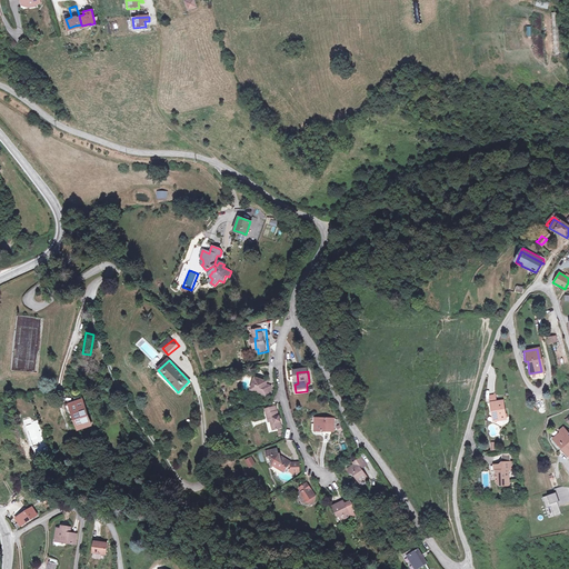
[(257,379),(253,390),(265,395),(263,397),(269,399),(272,387),(268,385),(269,382),(257,379)]
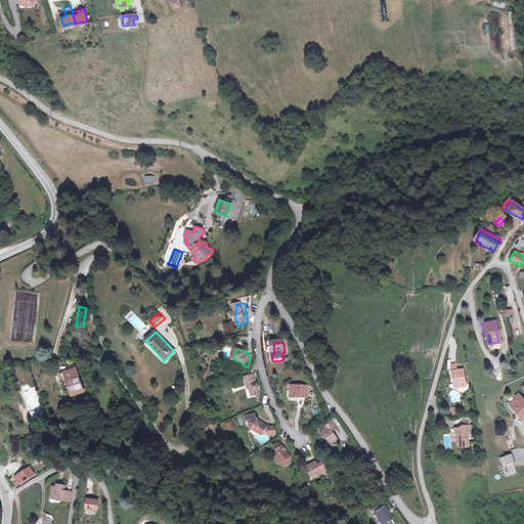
[(76,368),(72,369),(74,377),(67,380),(70,390),(72,396),(85,391),(76,368)]
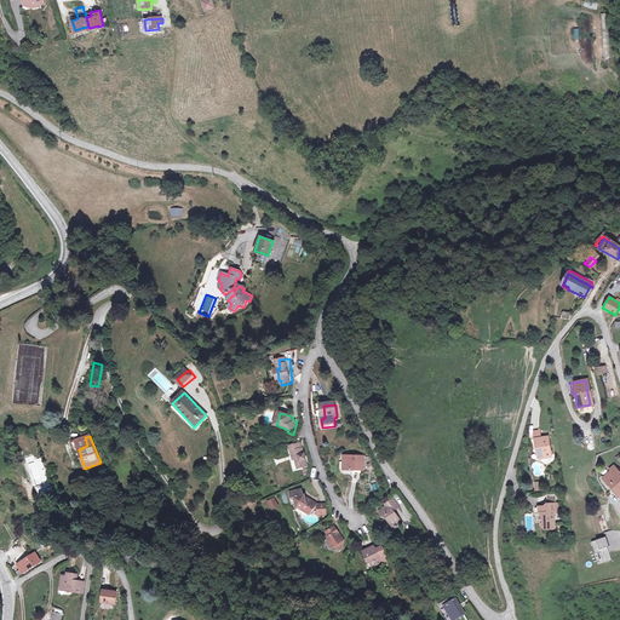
[(535,438),(537,447),(538,447),(540,458),(552,457),(549,436),(541,437),(535,438)]
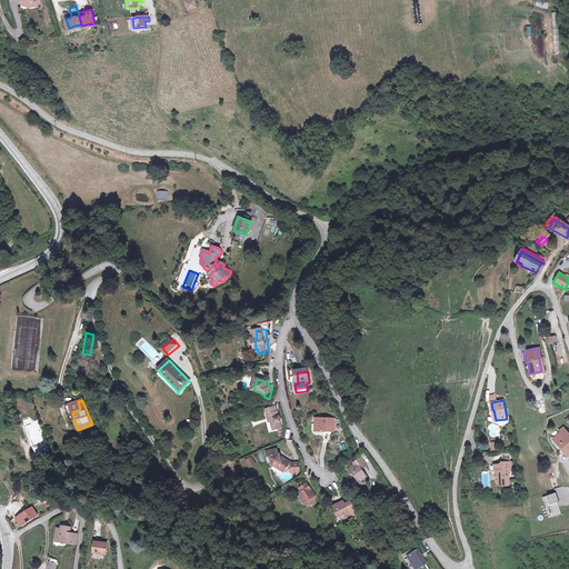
[(71,425),(76,423),(72,412),(80,409),(78,401),(65,406),(71,425)]
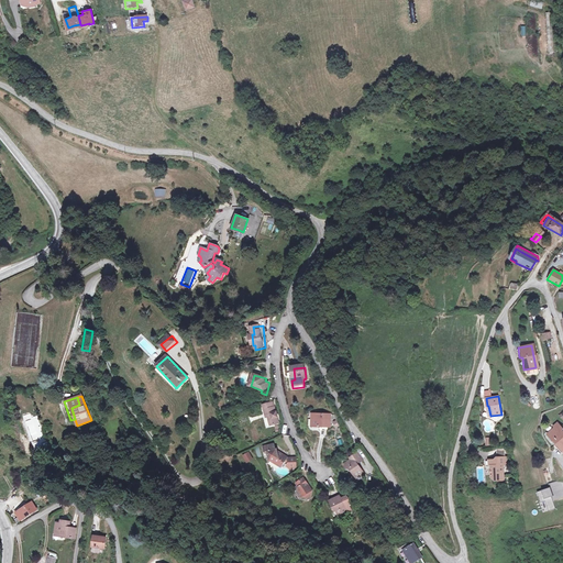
[(269,418),(272,427),(280,424),(278,418),(279,418),(278,411),(277,412),(276,407),(271,408),(269,404),(264,406),(266,418),(269,418)]
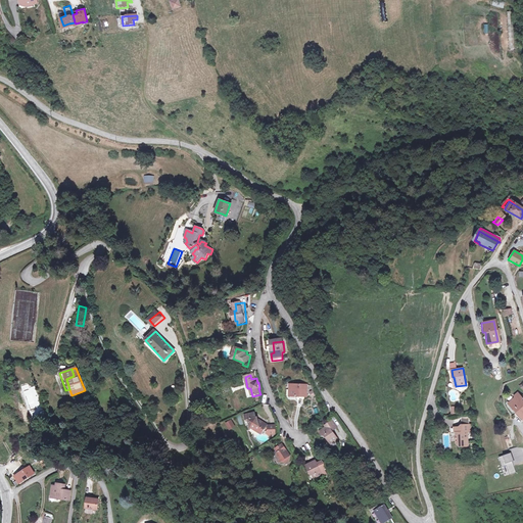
[(308,387),(292,386),(291,397),(297,398),(297,396),(307,397),(308,387)]
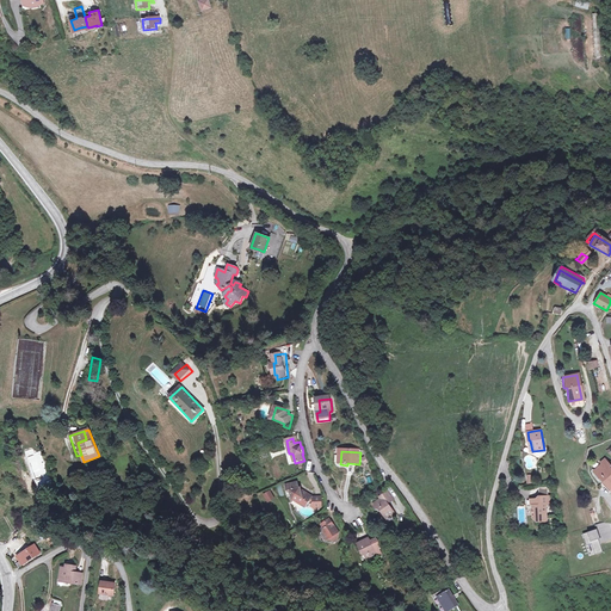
[(610,488),(610,487),(610,473),(609,470),(610,469),(610,466),(605,458),(600,462),(603,464),(597,469),(605,480),(604,480),(610,488)]
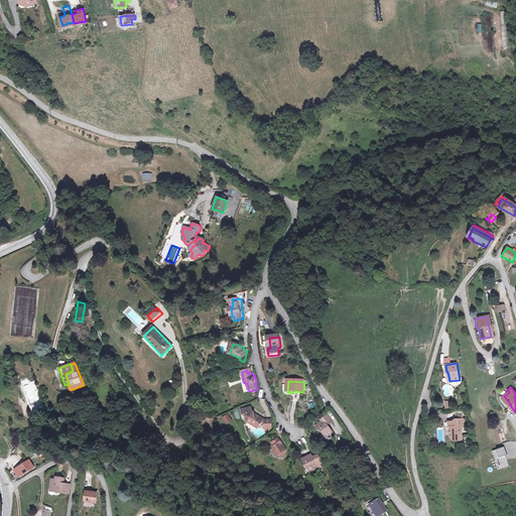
[(262,426),(262,425),(264,422),(264,421),(255,415),(255,414),(254,414),(253,409),(243,410),(244,415),(247,416),(249,423),(251,423),(252,426),(258,429),(260,425),(262,426)]
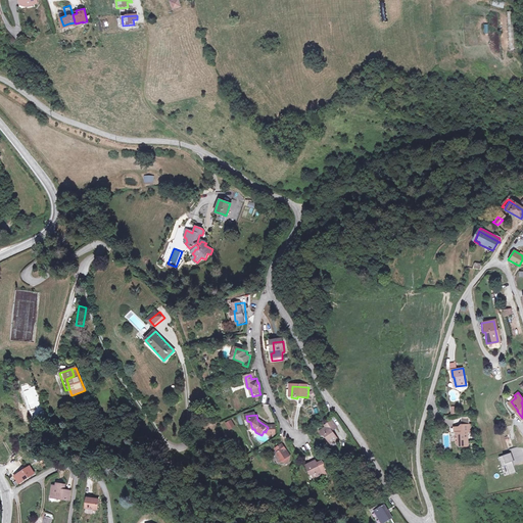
[(225,423),(229,430),(235,427),(231,419),(225,423)]
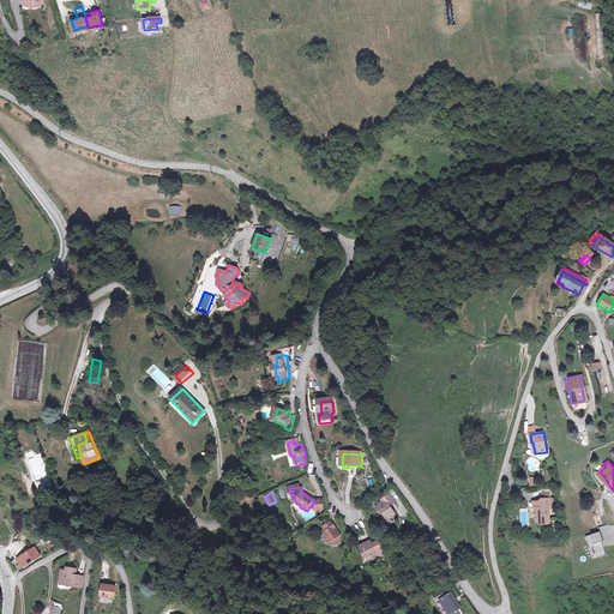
[(395,504),(390,495),(381,500),(383,503),(374,509),(378,513),(381,513),(386,522),(395,517),(389,507),(395,504)]
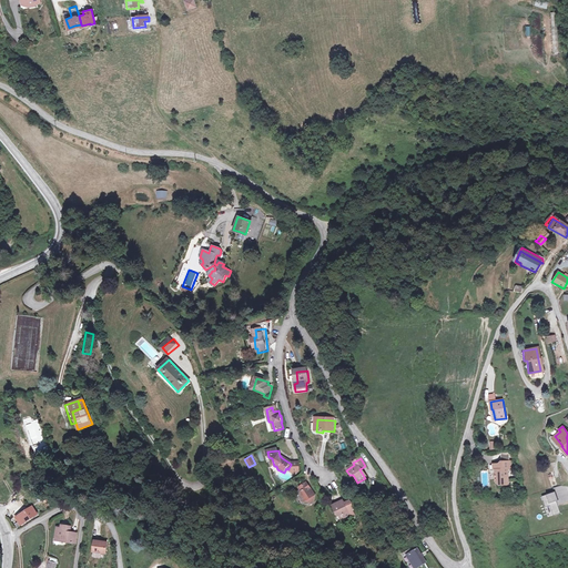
[(511,467),(511,459),(503,459),(503,462),(495,462),(495,469),(498,469),(498,472),(496,472),(496,479),(498,482),(504,482),(504,484),(508,484),(509,476),(507,476),(507,467),(511,467)]
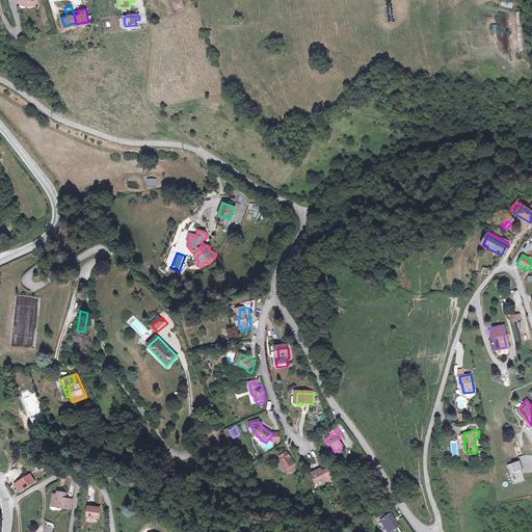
[(274,439),(273,441),(271,443),(276,446),(282,443),(281,435),(273,435),(274,436),(274,439)]
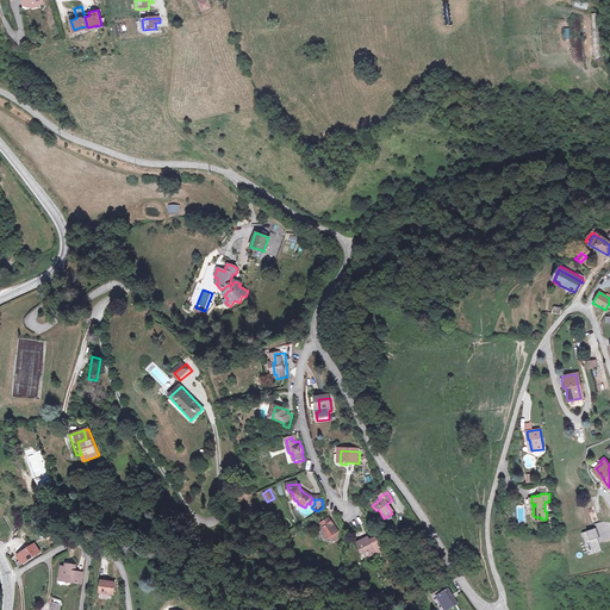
[(337,534),(329,520),(321,524),(323,530),(323,534),(324,536),(323,539),(336,541),(337,534)]
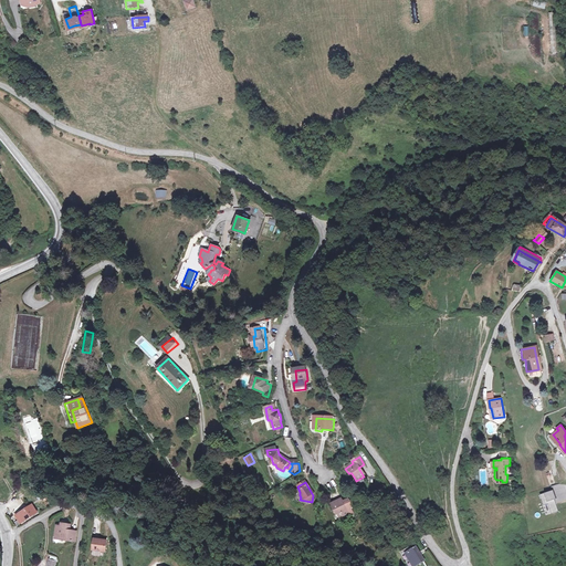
[(554,490),(541,493),(543,504),(547,503),(551,513),(557,511),(554,499),(556,499),(554,490)]
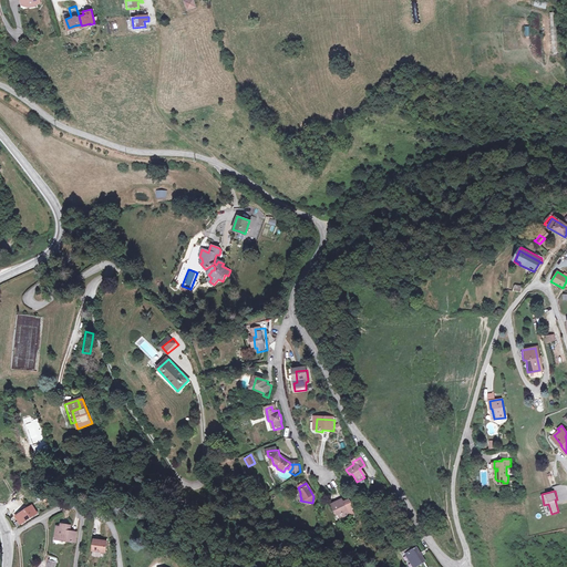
[(343,504),(341,501),(331,505),(334,512),(336,512),(341,522),(350,517),(354,515),(351,512),(356,509),(349,501),(343,504)]
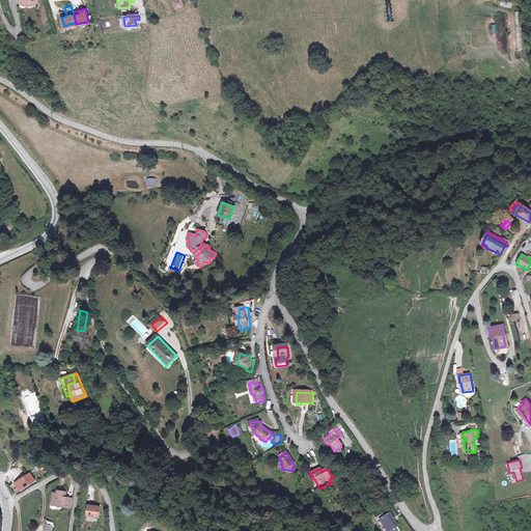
[(15,486),(17,490),(26,484),(36,479),(31,470),(28,472),(29,473),(17,481),(19,483),(15,486)]
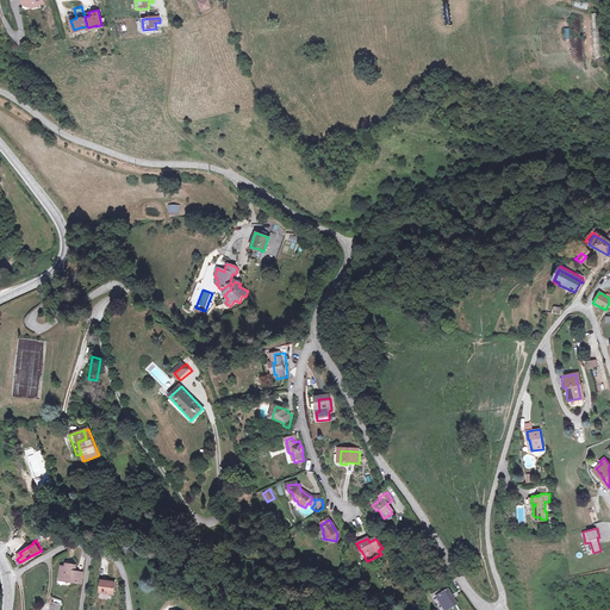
[(70,571),(72,565),(66,564),(66,566),(61,566),(60,573),(64,574),(63,580),(81,583),(82,572),(76,571),(70,571)]
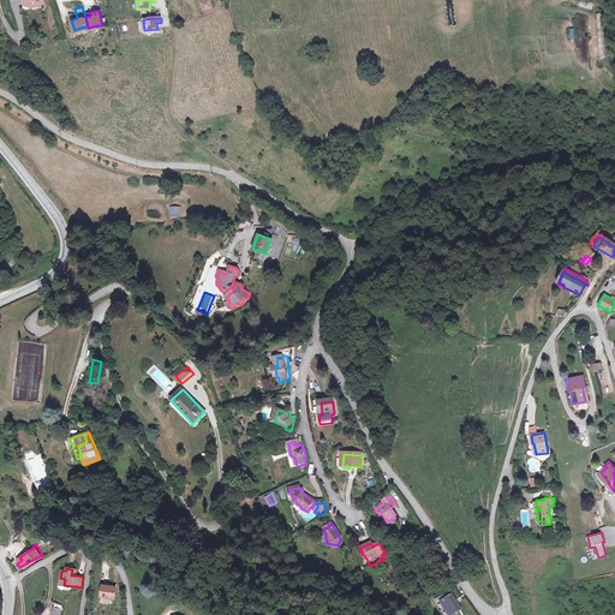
[(115,589),(102,586),(101,598),(114,599),(115,589)]
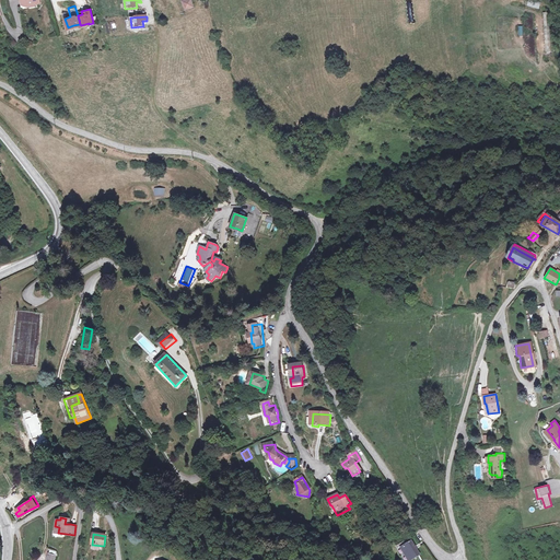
[(401,547),(410,559),(416,557),(419,555),(411,541),(401,547)]
